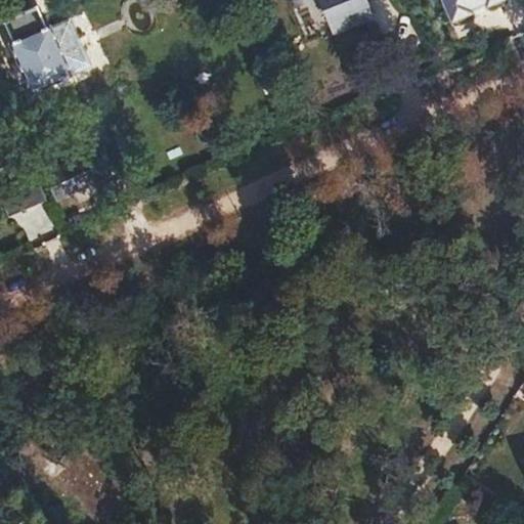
[(315,0),(331,34),(362,20),(353,0),(315,0)]
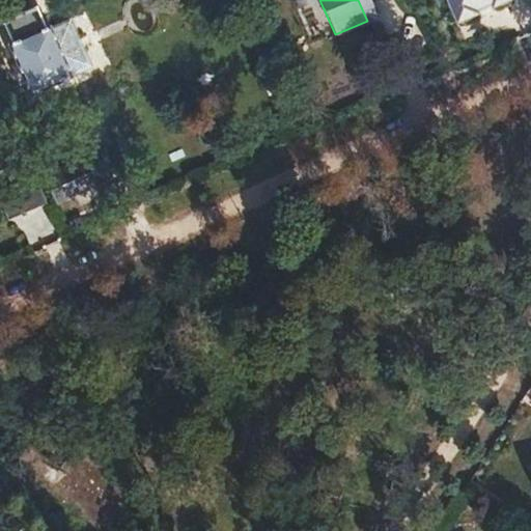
[(514,1),(513,0),(446,0),(458,28),(462,26),(465,28),(476,23),(476,20),(480,18),(478,14),(492,7),(494,11),(497,9),(500,11),(508,7),(507,4),(514,1)]
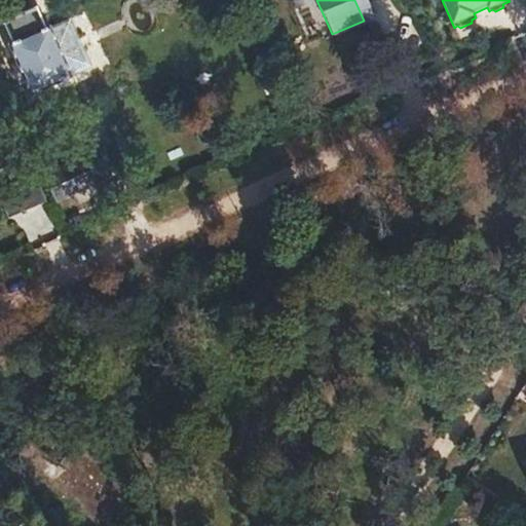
[(39,5),(7,20),(17,41),(12,43),(35,94),(76,75),(75,72),(54,28),(54,25),(48,28),(39,5)]
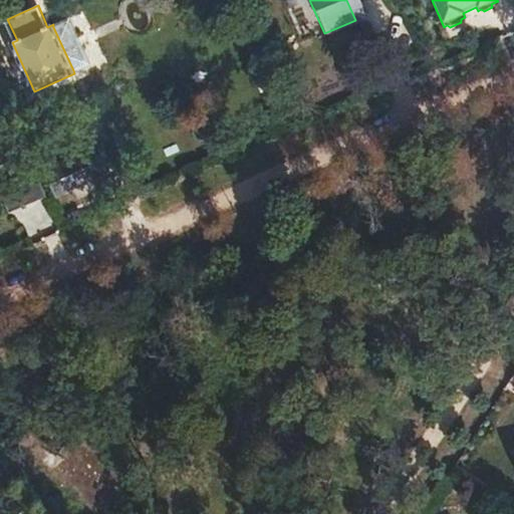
[(72,19),(53,27),(73,70),(91,62),(72,19)]
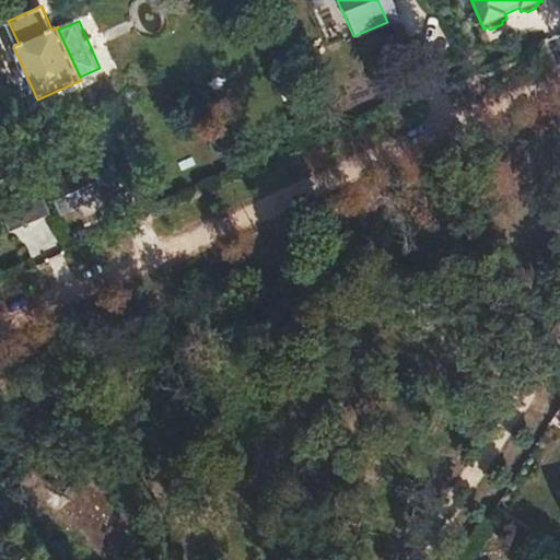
[(91,173),(50,189),(61,213),(101,197),(91,173)]
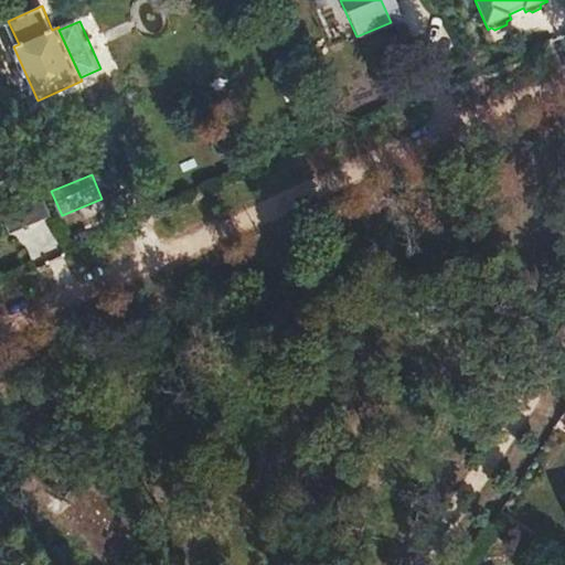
[(0,210),(0,220),(6,233),(40,217),(30,196),(0,210)]
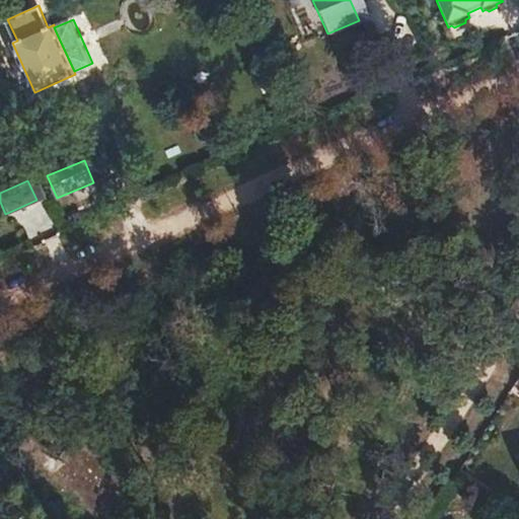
[(16,210),(28,234),(49,225),(36,201),(16,210)]
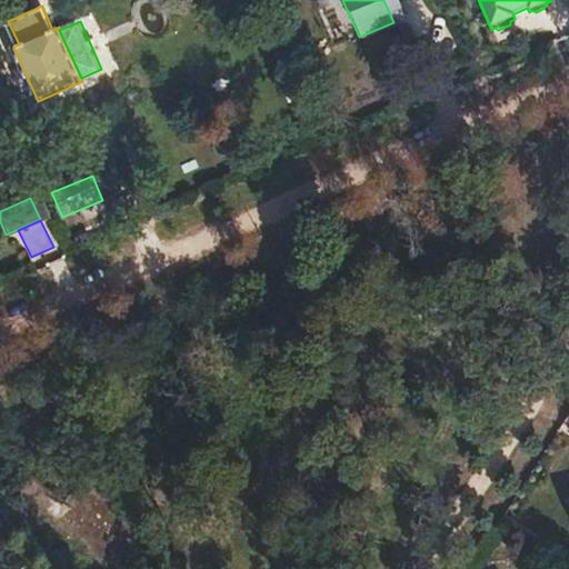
[(31,475),(3,508),(76,568),(145,568),(167,543),(83,472),(61,499),(31,475)]
